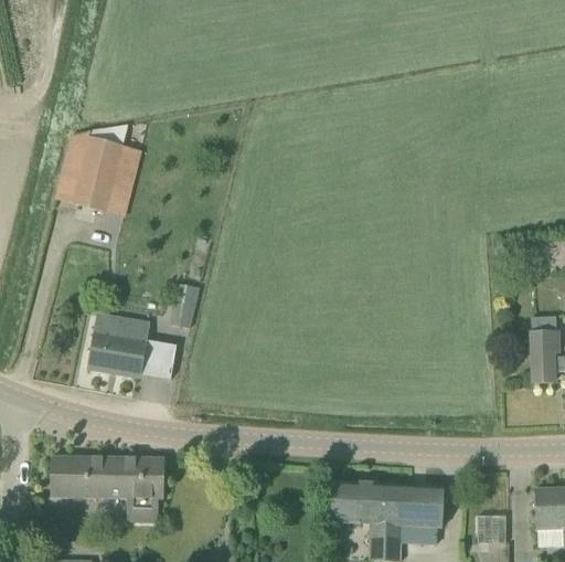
[(121,147),(88,138),(72,202),(106,211),(121,147)]
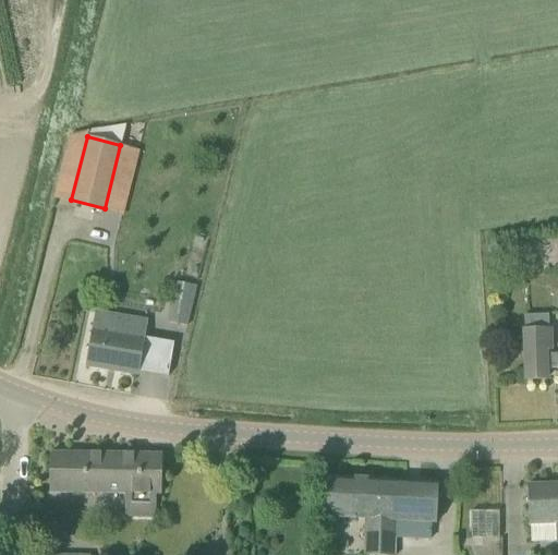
[(183,323),(186,300),(172,298),(168,321),(183,323)]
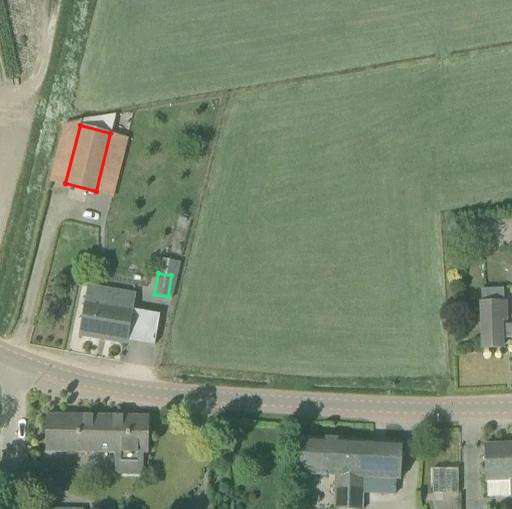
[(126,340),(130,321),(134,293),(106,288),(89,285),(87,301),(86,301),(80,333),(126,340)]
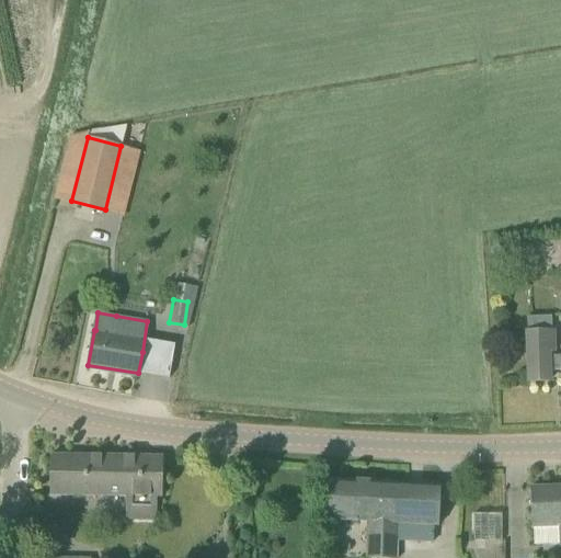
[(560,353),(553,354),(552,329),(527,330),(529,379),(550,379),(549,369),(560,368),(560,353)]
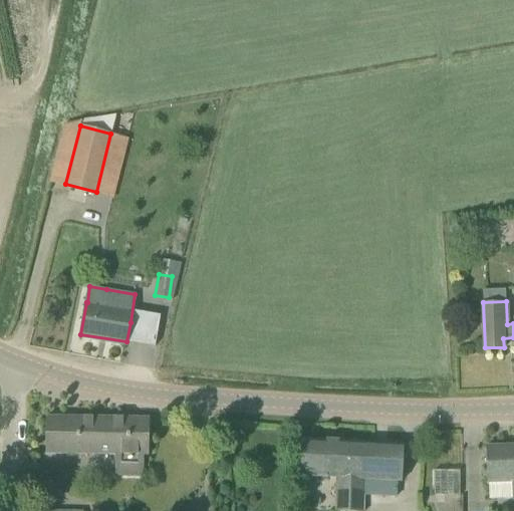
[(149,454),(150,417),(46,416),(45,452),(115,453),(115,474),(144,475),(144,454),(149,454)]
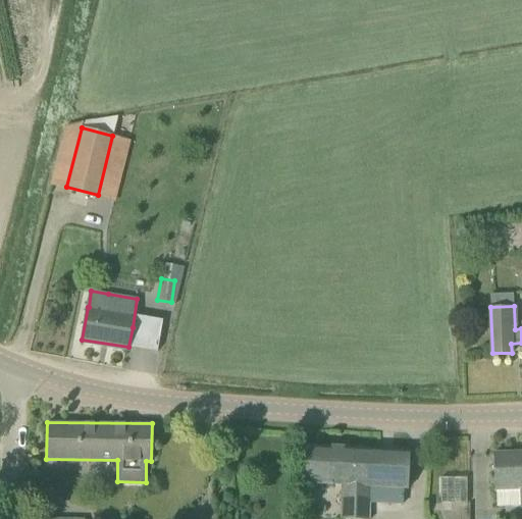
[(410,451),(307,445),(305,481),(342,483),(340,518),(367,518),(368,518),(371,485),(385,485),(398,486),(408,487),(410,451)]
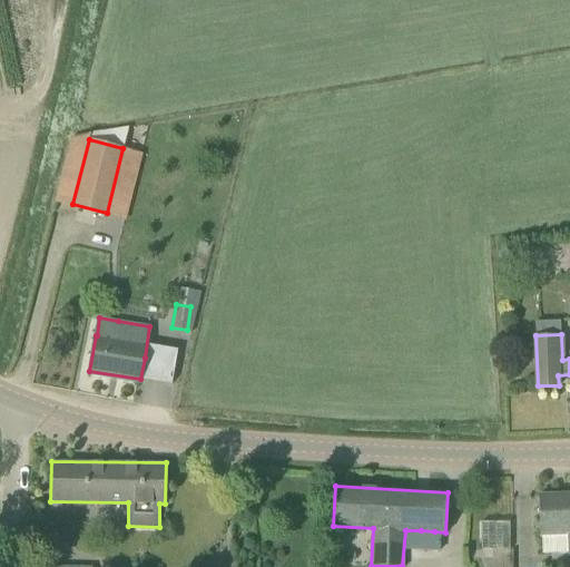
[(569,492),(539,494),(540,534),(541,553),(569,550),(569,492)]
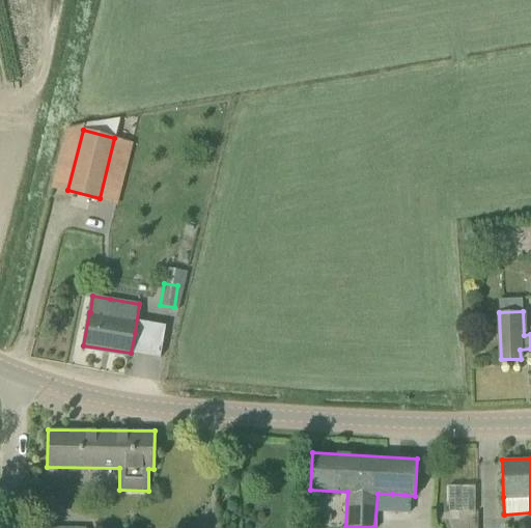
[(476,508),(476,484),(448,483),(448,508),(476,508)]
